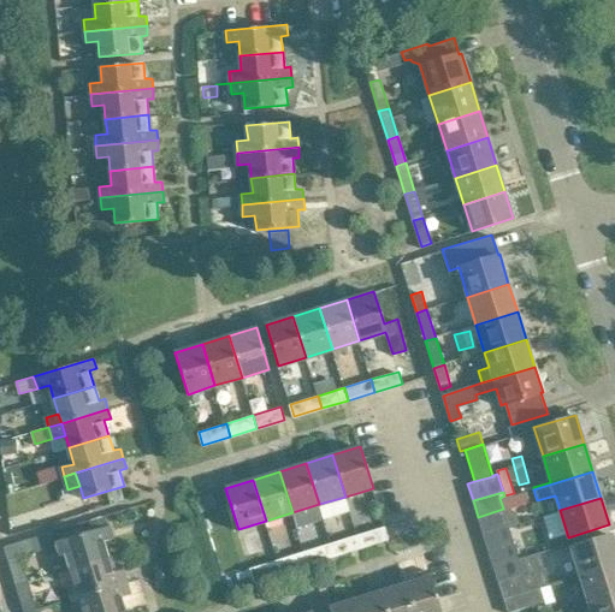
[(483,532),(508,524),(503,509),(478,517),(483,532)]
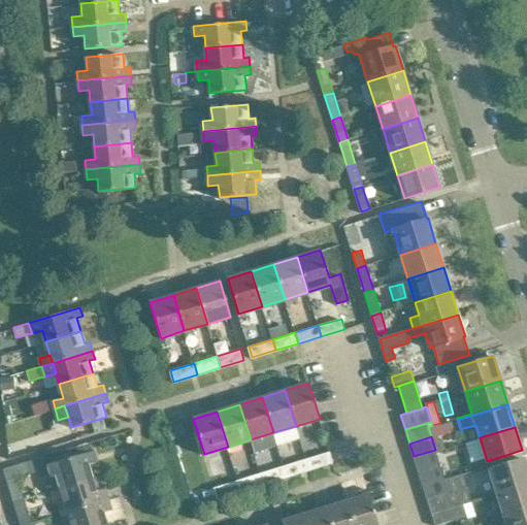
[(61,488),(93,478),(88,464),(97,461),(93,450),(47,464),(51,474),(56,473),(61,488)]
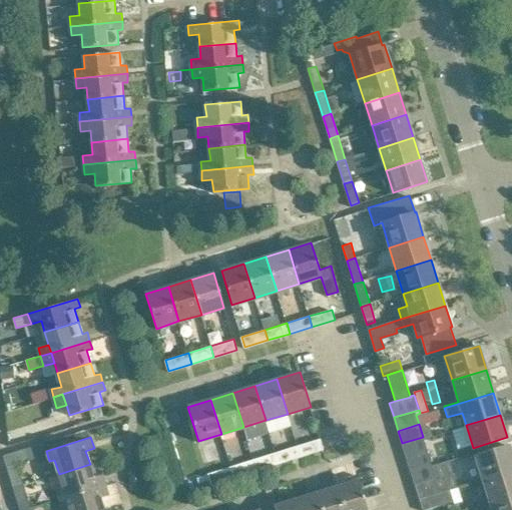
[(406,457),(427,451),(423,437),(402,443),(406,457)]
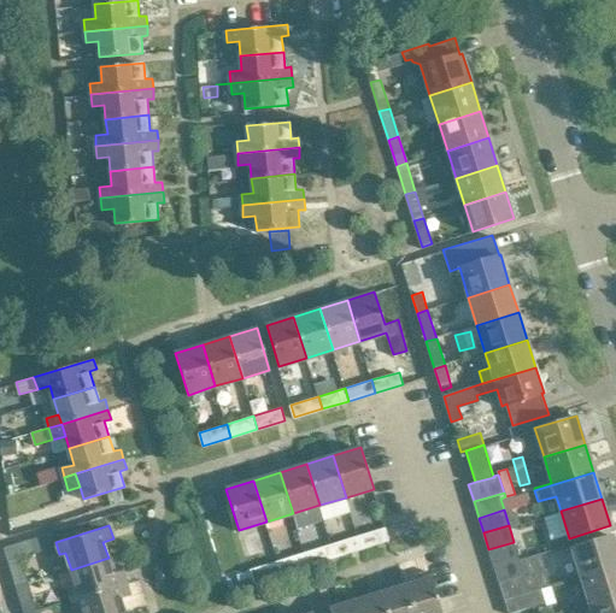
[(358,535),(362,548),(389,540),(385,526),(358,535)]
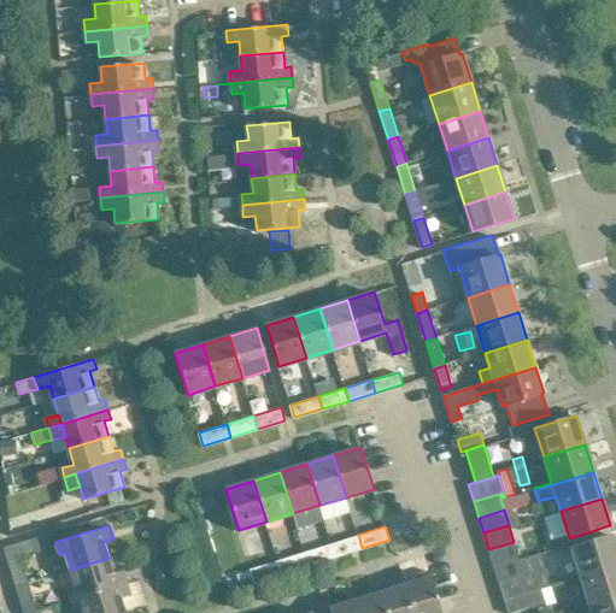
[(580,575),(615,563),(615,543),(612,534),(572,547),(580,575)]
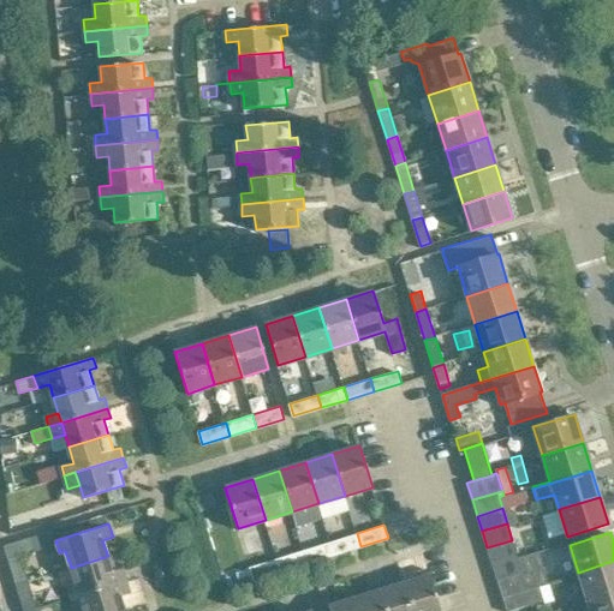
[(334,555),(361,546),(357,533),(331,541),(334,555)]
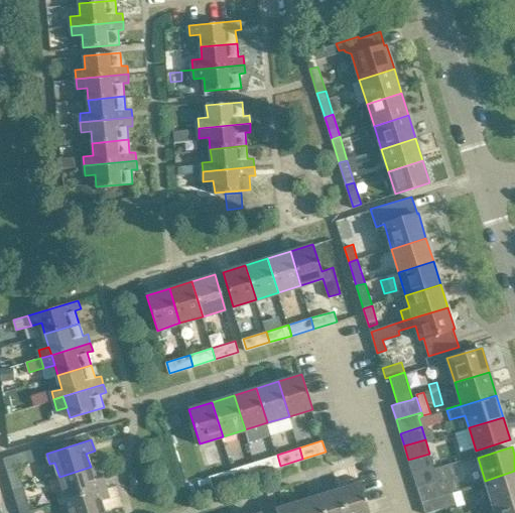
[(13,491),(24,488),(17,466),(29,462),(26,451),(3,458),(13,491)]
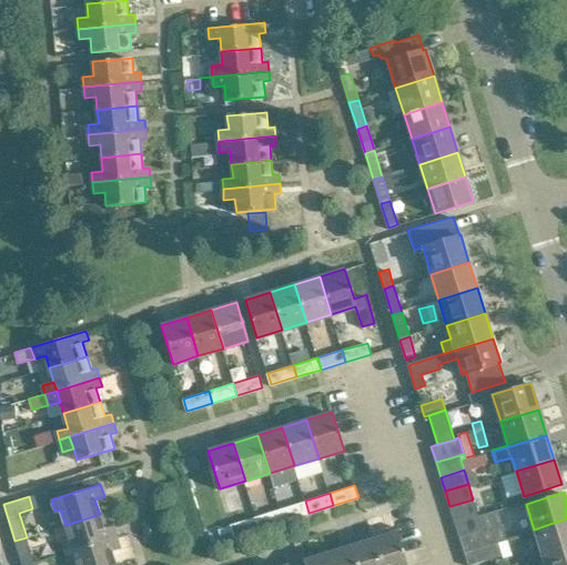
[(454,521),(477,513),(473,500),(449,506),(454,521)]
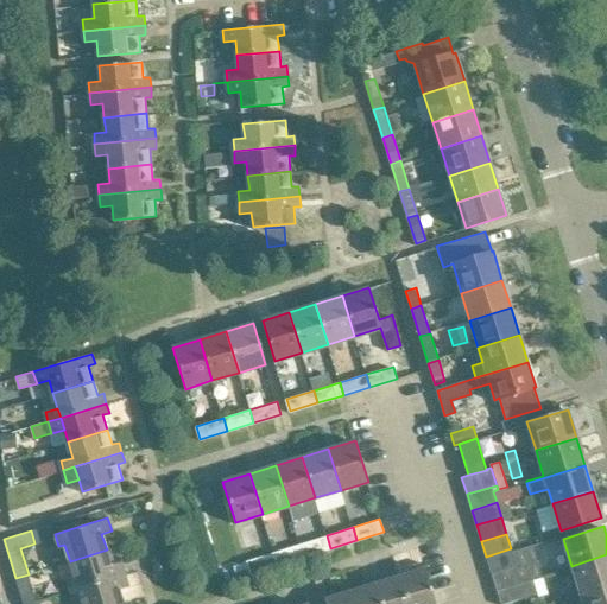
[(304,555),(330,548),(327,535),(299,544),(304,555)]
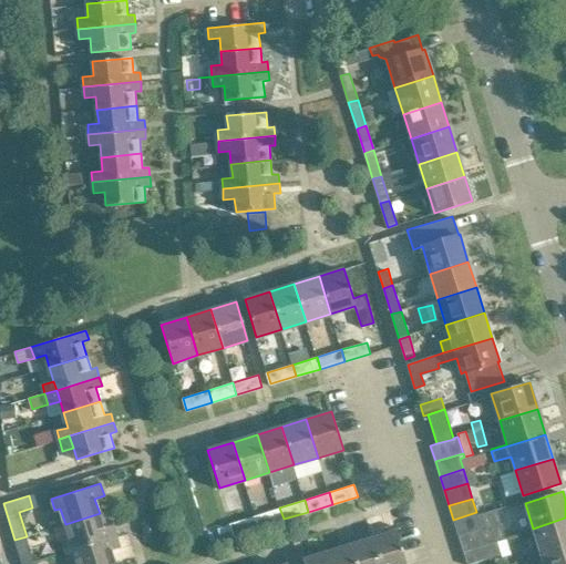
[(284,519),(279,508),(276,509),(274,503),(254,510),(259,526),(284,519)]
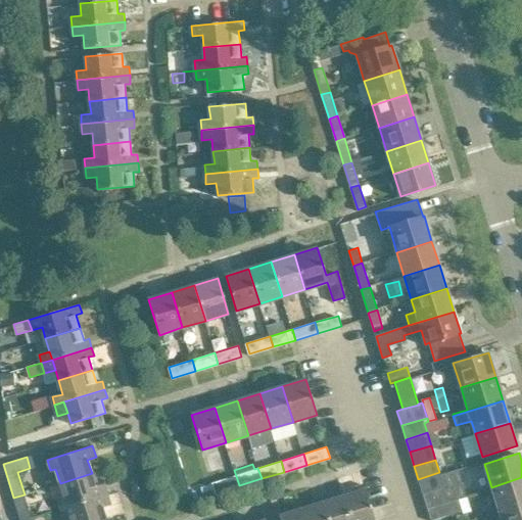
[(448,501),(466,495),(458,468),(440,474),(444,485),(448,501)]
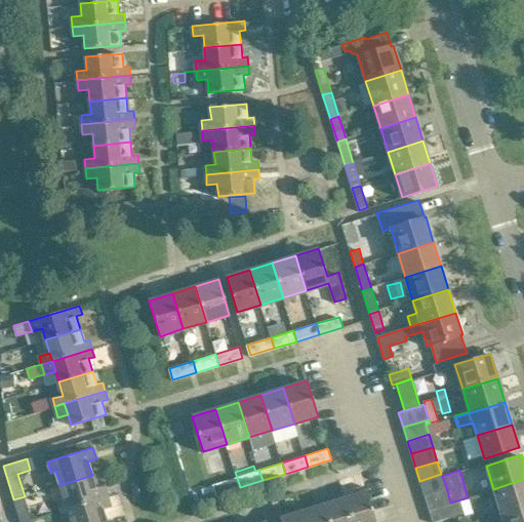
[(215,494),(240,487),(235,472),(234,472),(236,477),(212,484),(215,494)]
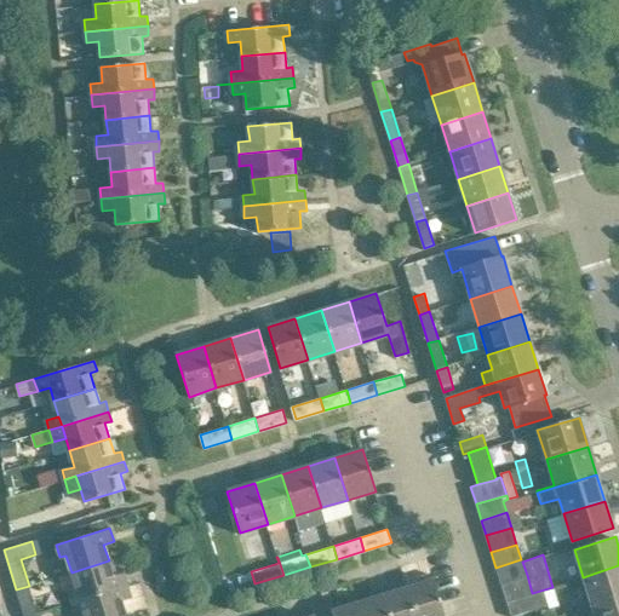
[(527,575),(522,562),(521,559),(496,568),(500,583),(527,575)]
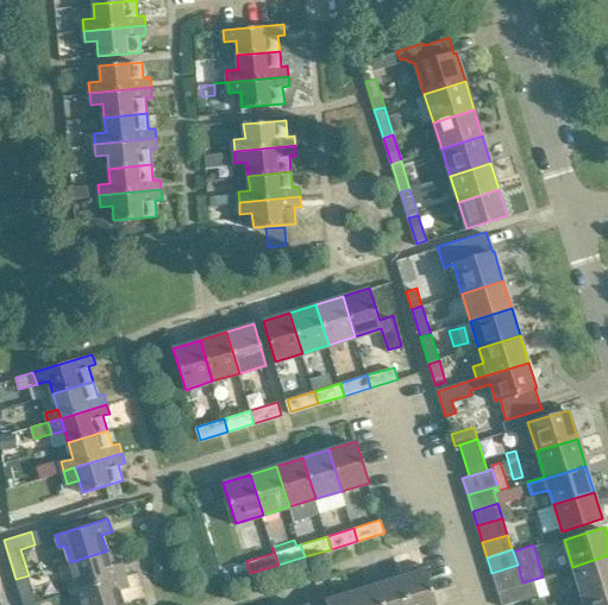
[(73,591),(125,574),(121,562),(111,565),(107,550),(70,562),(75,578),(68,579),(73,591)]
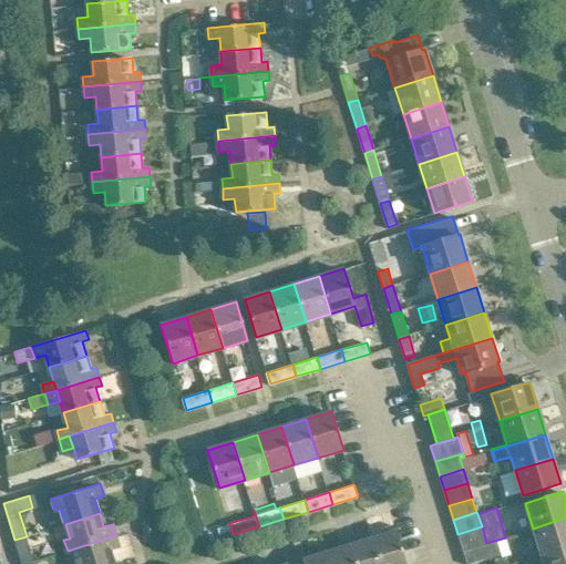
[(541,554),(565,545),(565,518),(533,529),(541,554)]
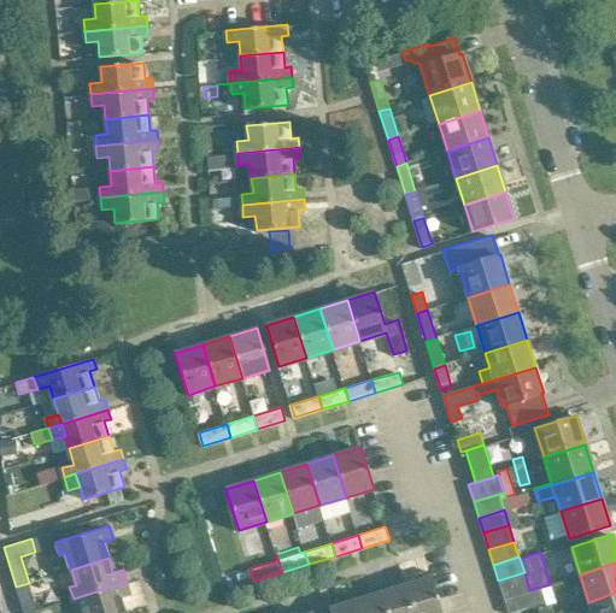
[(405,584),(414,612),(441,612),(429,570),(418,573),(420,581),(405,584)]
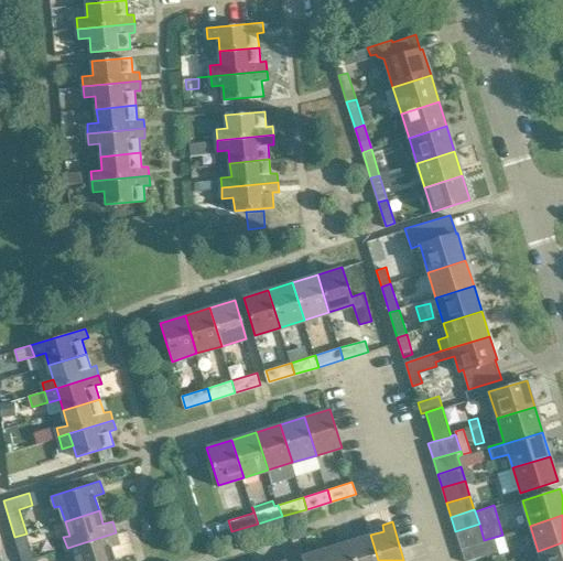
[(484,541),(484,540),(479,524),(455,531),(461,548),(484,541)]
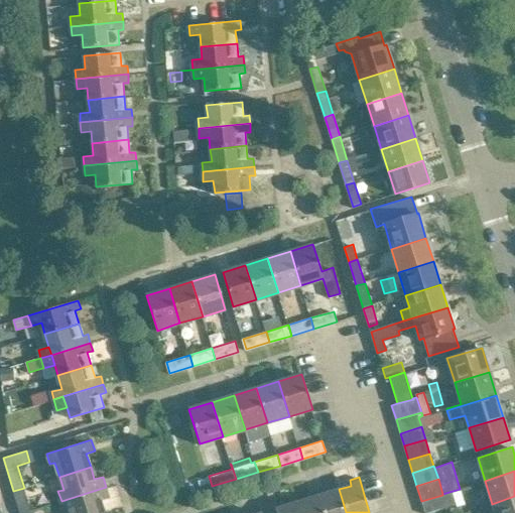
[(70,512),(102,512),(105,512),(101,499),(109,497),(106,487),(61,501),(65,511),(70,509),(70,512)]
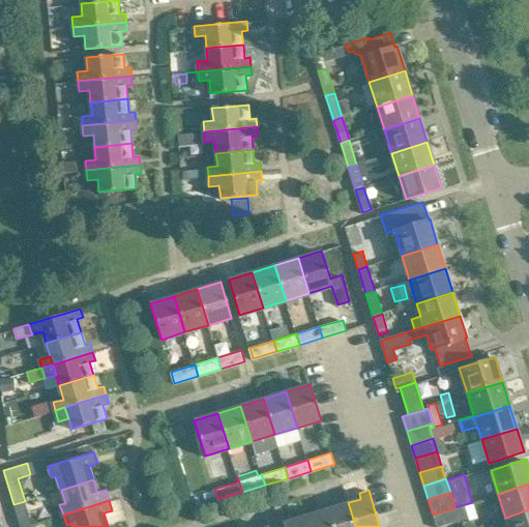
[(21,526),(23,526),(32,524),(25,501),(13,504),(21,526)]
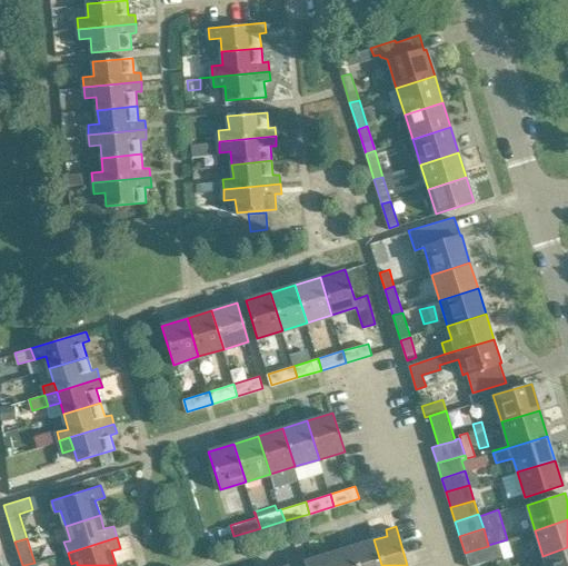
[(381,565),(374,539),(360,544),(358,538),(349,540),(356,565),(381,565)]
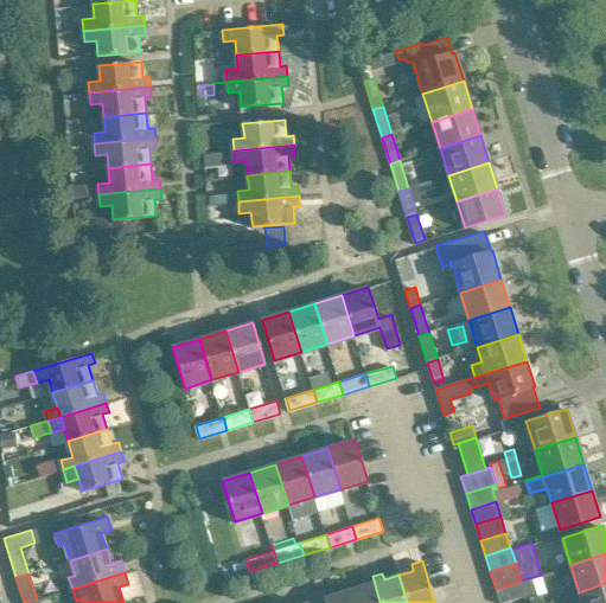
[(521,581),(521,582),(525,595),(537,590),(533,578),(542,575),(541,575),(521,581)]
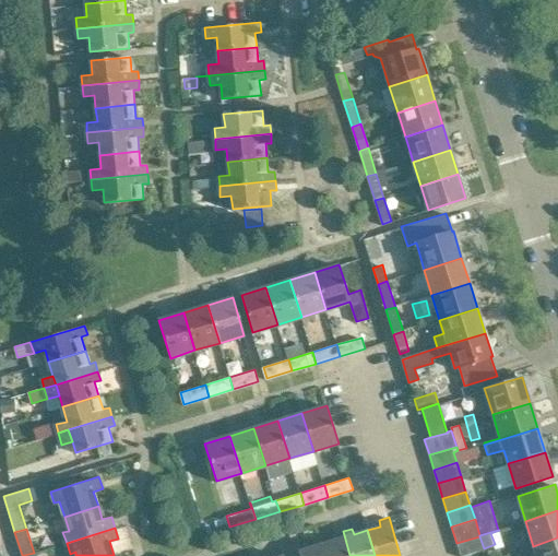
[(349,555),(343,531),(333,534),(335,540),(322,544),(325,555),(349,555)]
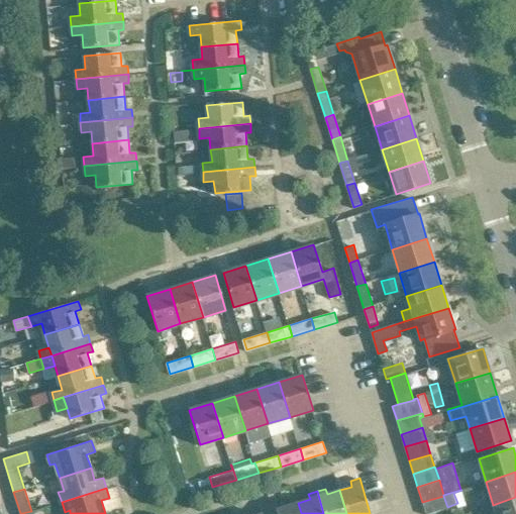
[(426,513),(447,507),(443,496),(422,502),(426,513)]
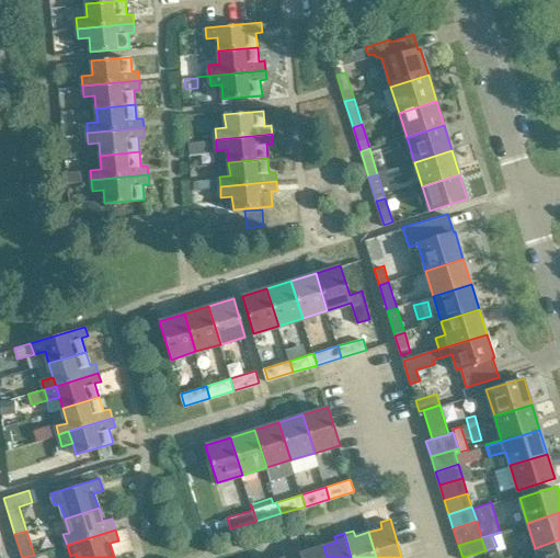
[(559,539),(535,548),(538,557),(559,557),(559,539)]
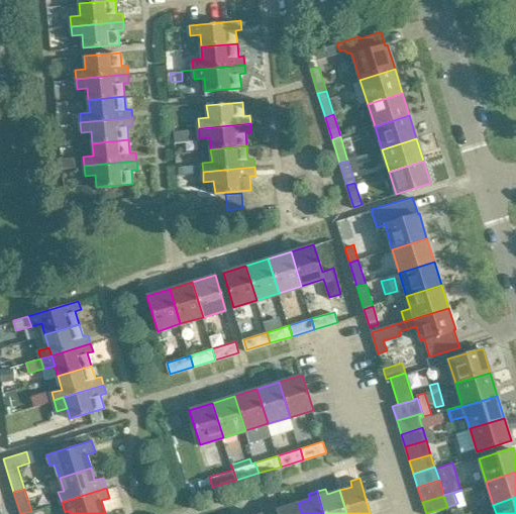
[(301,513),(298,503),(286,507),(284,501),(275,504),(278,513),(301,513)]
